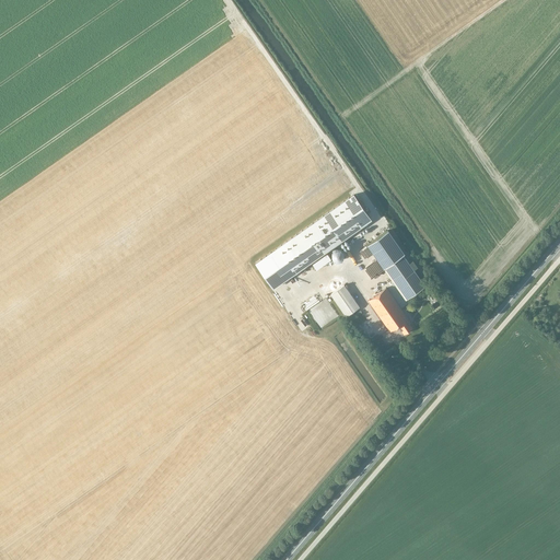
[(265,256),(255,263),(272,289),(371,220),(353,194),(265,256)]
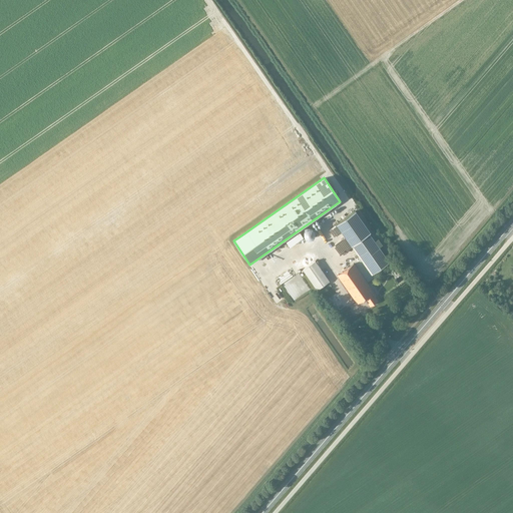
[(372,275),(389,263),(379,247),(375,241),(369,233),(370,232),(355,210),(336,224),(372,275)]
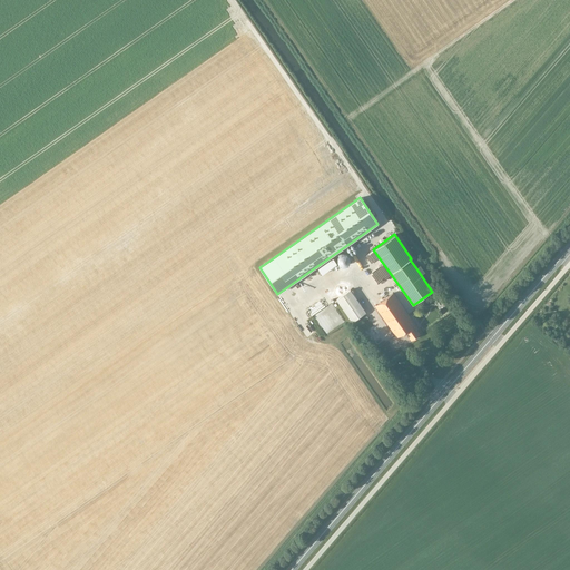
[(342,265),(343,265),(344,265),(345,265),(346,264),(347,264),(347,263),(349,262),(349,261),(350,259),(350,258),(350,257),(349,257),(349,256),(349,255),(347,255),(346,254),(346,253),(345,253),(344,253),(343,253),(342,253),(341,253),(340,254),(338,255),(337,256),(337,257),(337,258),(337,259),(337,261),(337,262),(338,263),(340,264),(341,264),(341,265),(342,265)]
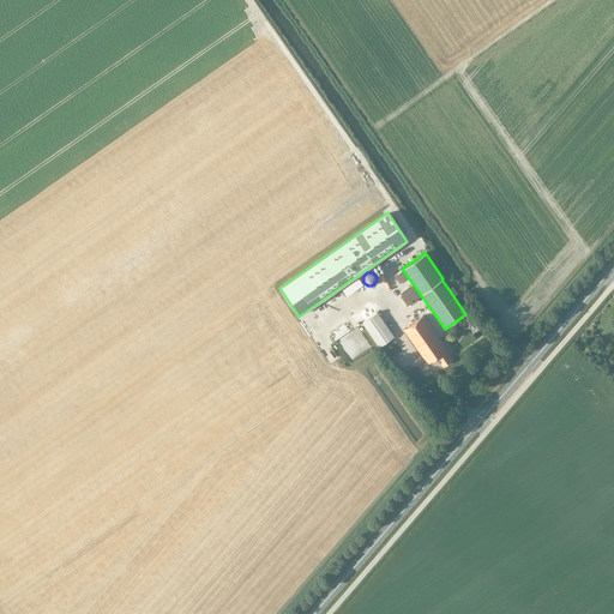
[(359,278),(342,289),(347,295),(362,283),(359,278)]
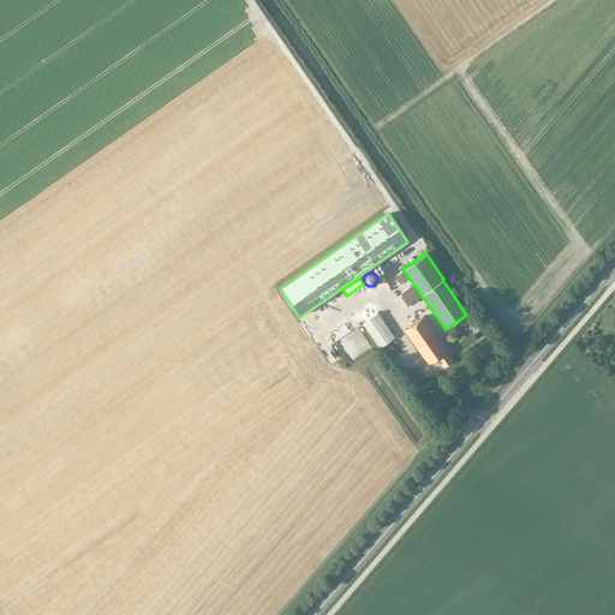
[(395,336),(377,312),(363,323),(380,347),(395,336)]
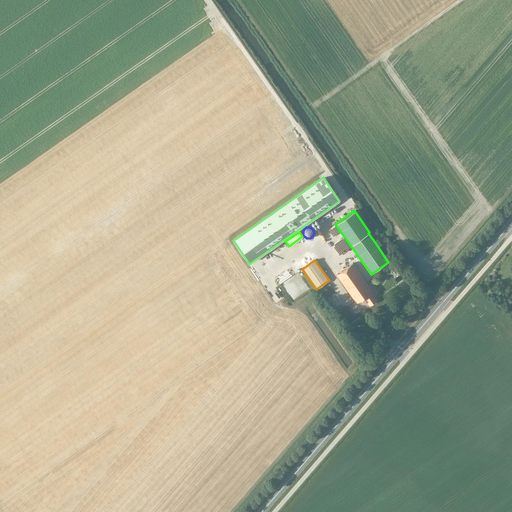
[(374,296),(375,295),(353,263),(337,274),(357,303),(364,298),(369,305),(377,300),(374,296)]
